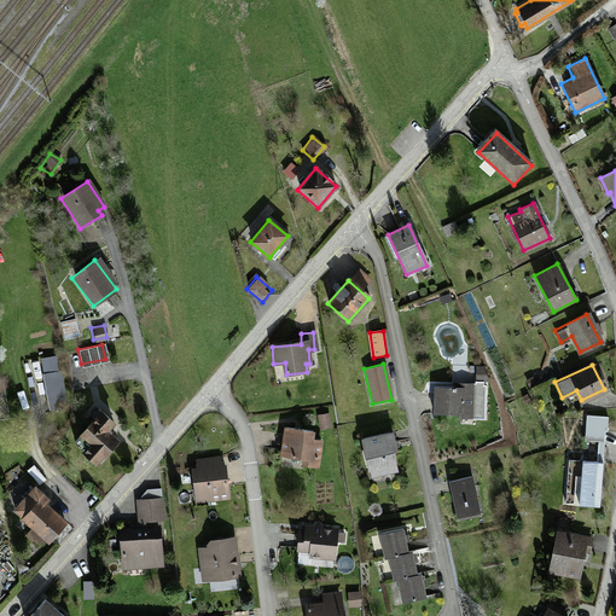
[(58,368),(41,372),(47,402),(64,399),(58,368)]
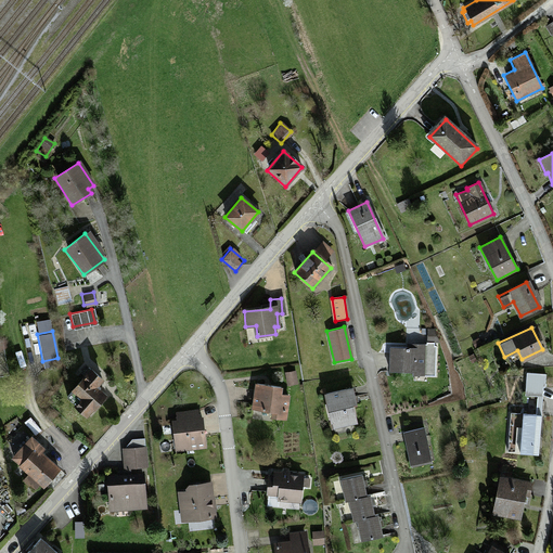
[(389,349),(389,371),(411,371),(411,349),(389,349)]
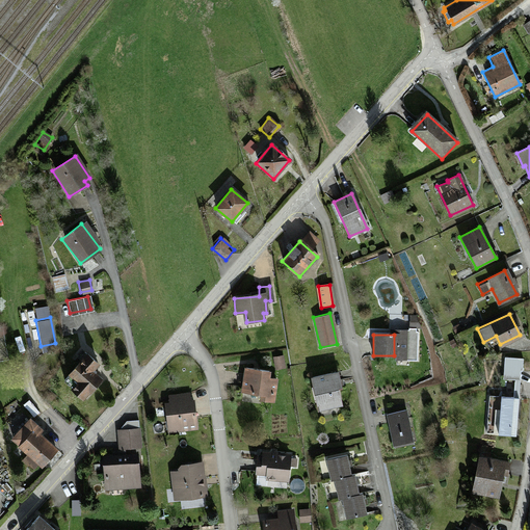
[(85,353),(63,378),(84,397),(101,379),(91,371),(97,365),(85,353)]
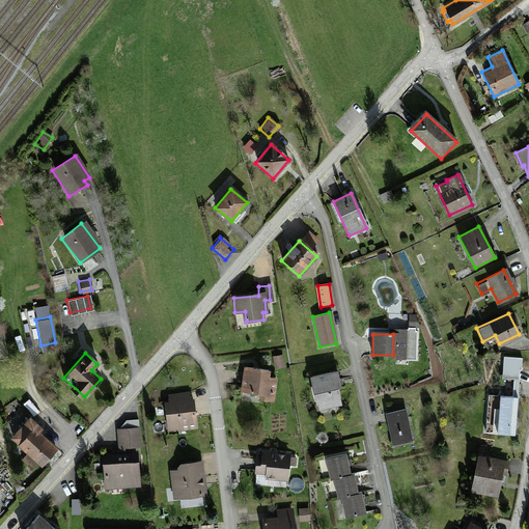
[(281,355),(272,356),(274,367),(283,365),(281,355)]
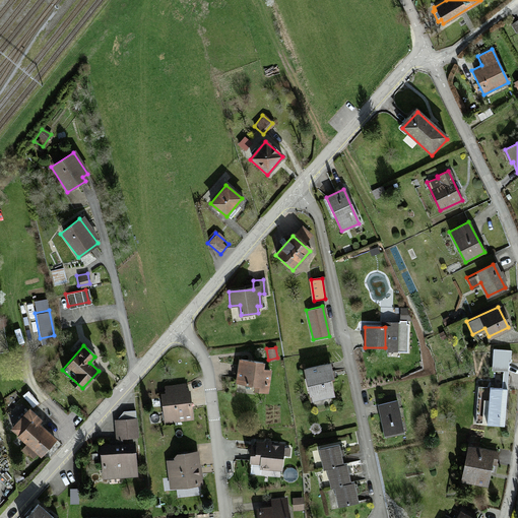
[(512,352),(493,351),(492,370),(511,370),(512,352)]
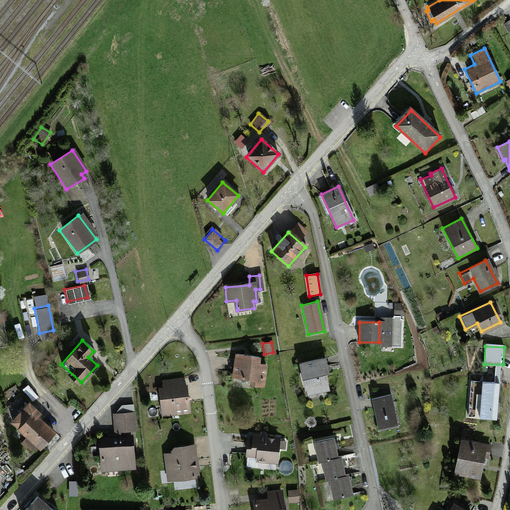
[(234,355),(232,378),(250,380),(249,387),(262,388),(264,366),(258,366),(258,357),(234,355)]
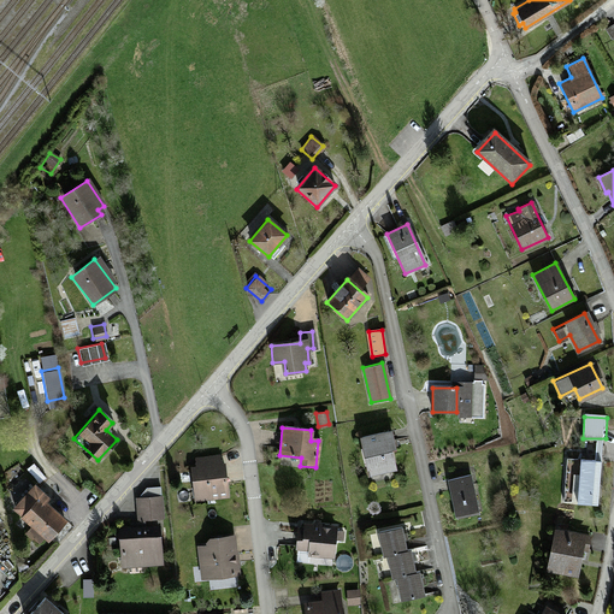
[(391,434),(362,438),(369,477),(397,472),(391,434)]
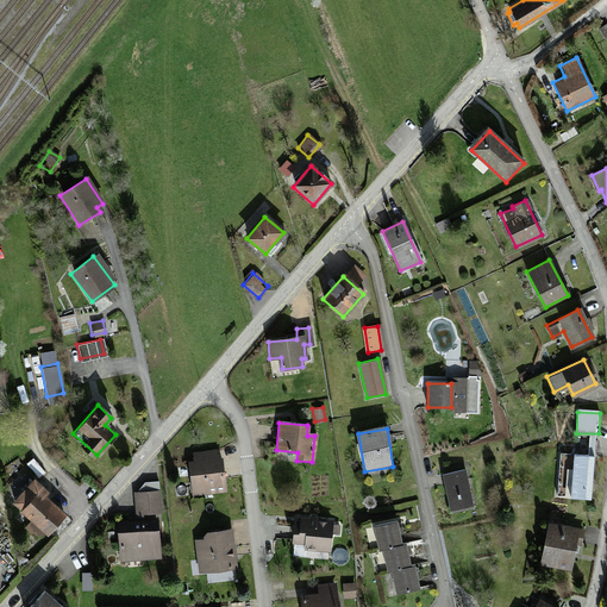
[(189,463),(192,493),(223,490),(220,460),(214,461),(214,452),(193,455),(193,462),(189,463)]
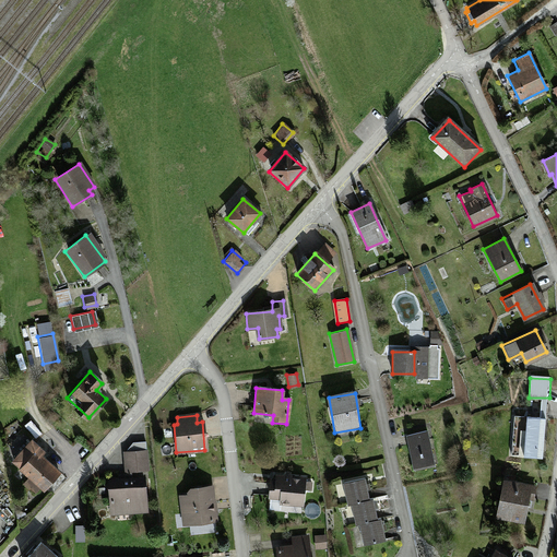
[(542,418),(513,416),(510,453),(538,455),(542,418)]
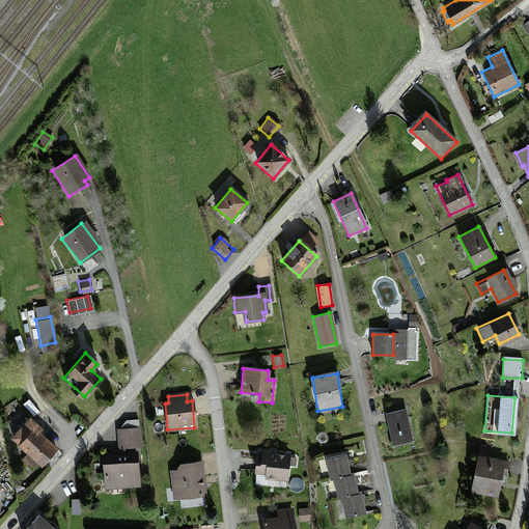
[(21,412),(11,404),(5,410),(15,418),(21,412)]
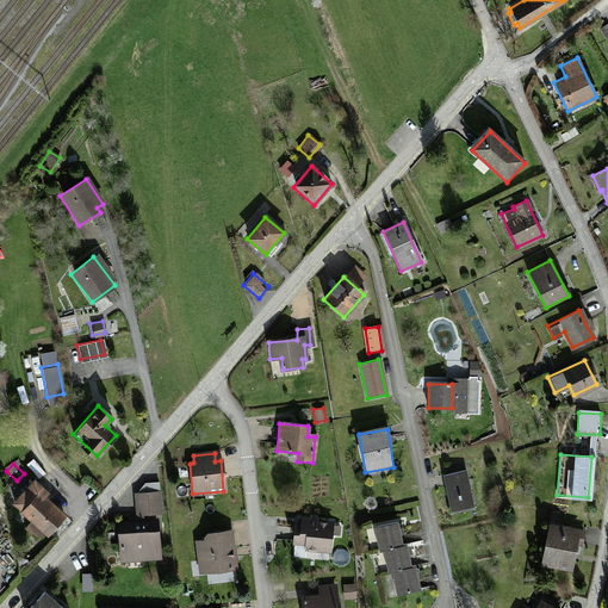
[(465,471),(444,476),(451,510),(472,506),(465,471)]
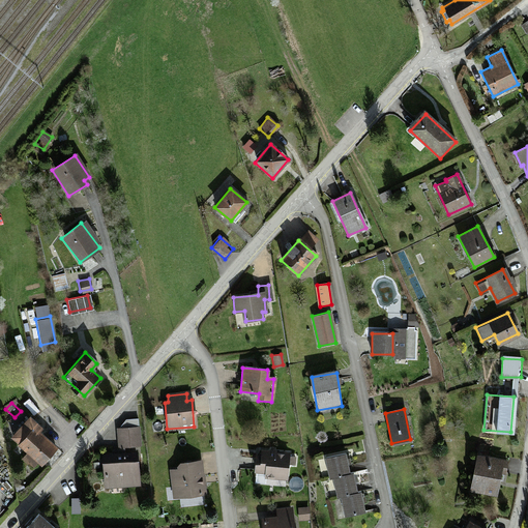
[(30,417),(10,437),(41,467),(56,451),(38,434),(42,430),(30,417)]
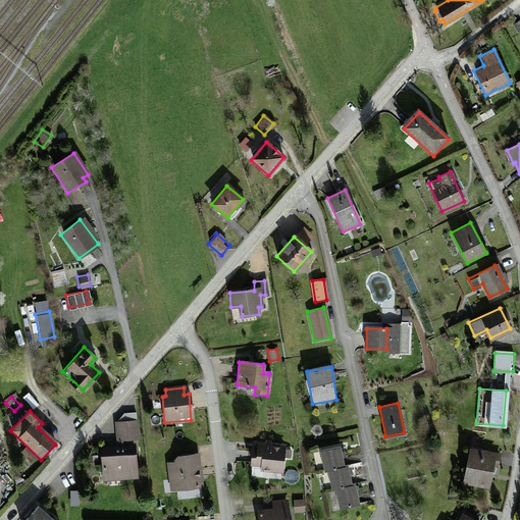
[(135,420),(113,422),(115,438),(136,437),(135,420)]
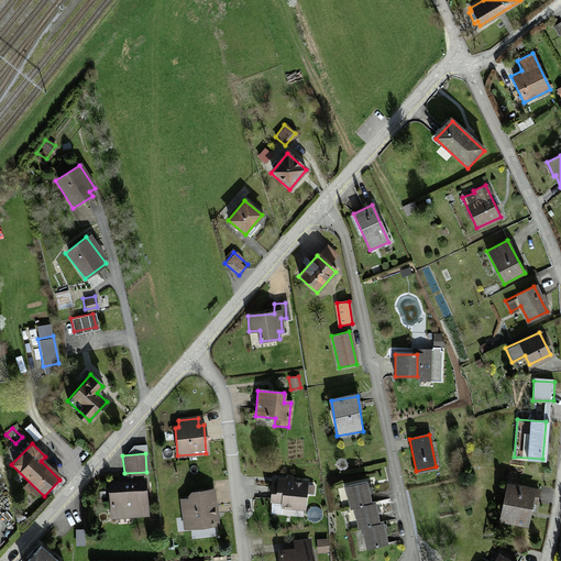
[(276,482),(272,482),(271,501),(286,502),(286,506),(305,507),(306,484),(295,483),(295,480),(276,479),(276,482)]
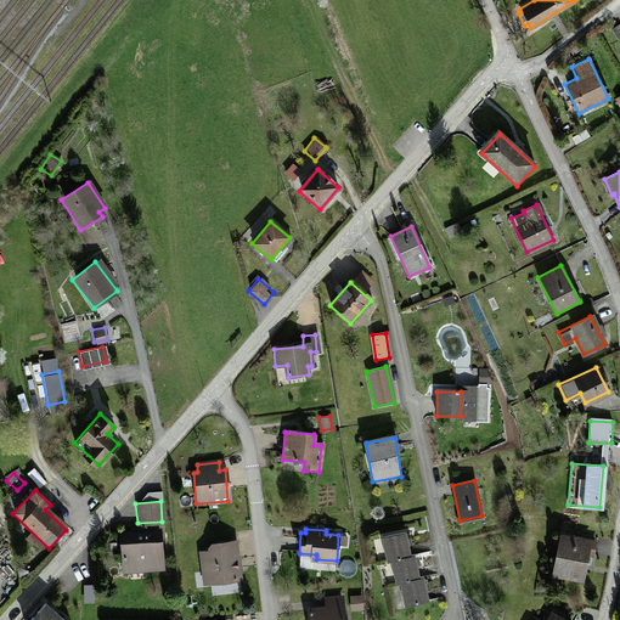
[(159,533),(119,533),(120,571),(159,570),(159,533)]
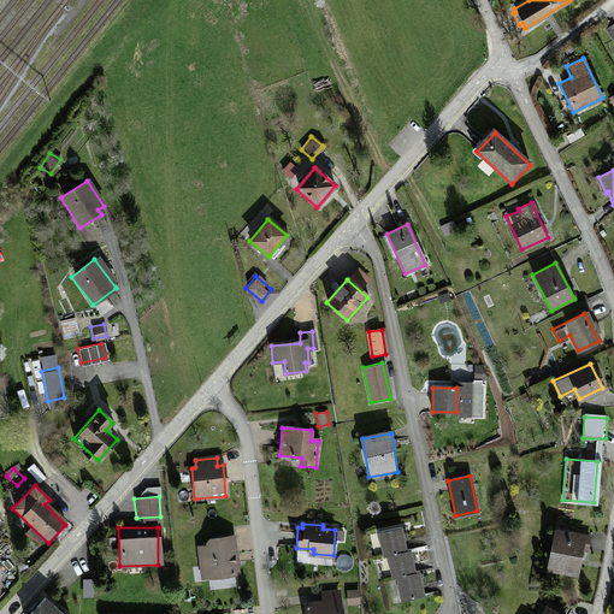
[(400,529),(377,533),(383,558),(388,556),(406,553),(400,529)]
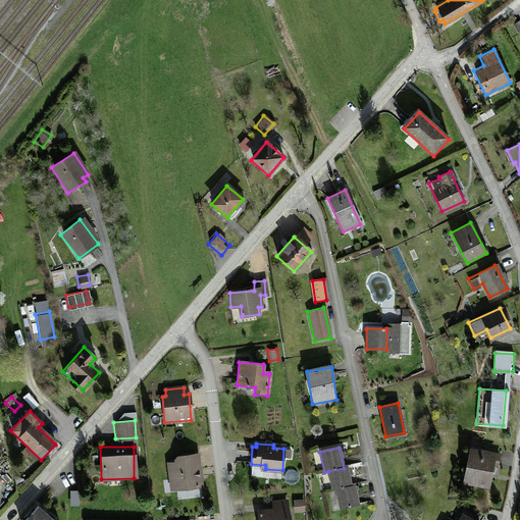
[(470,449),(463,482),(490,488),(498,455),(470,449)]
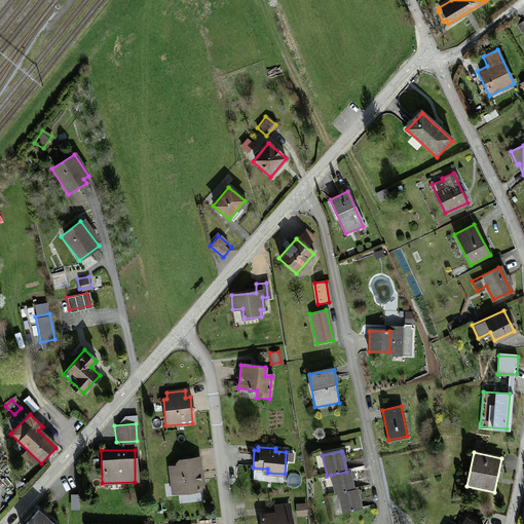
[(177,465),(167,465),(171,493),(201,490),(199,458),(177,460),(177,465)]
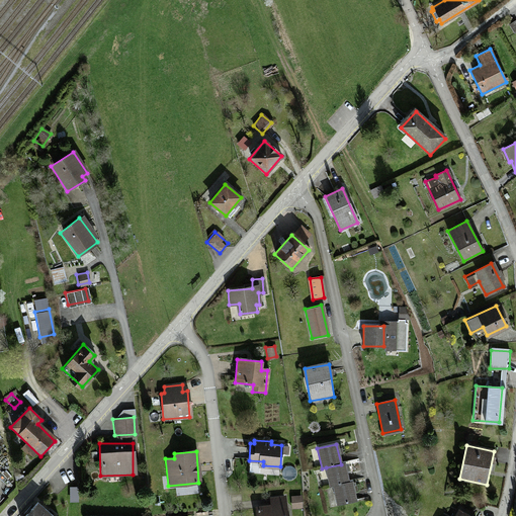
[(341,464),(326,467),(330,486),(333,486),(348,482),(345,463),(341,464)]
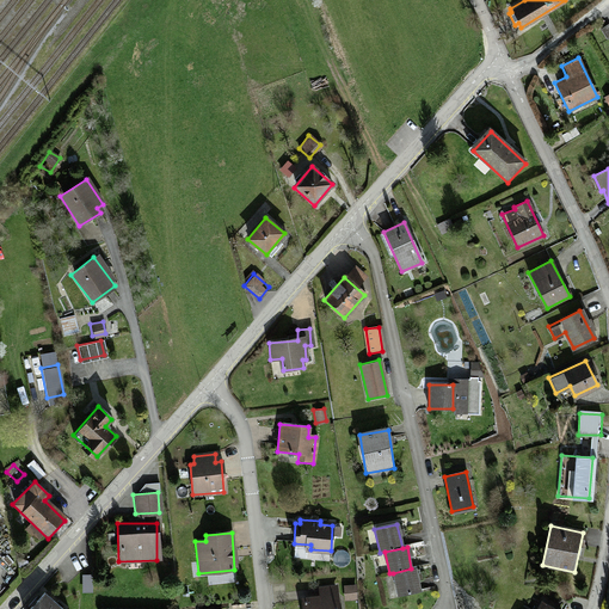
[(411,568),(393,573),(398,595),(420,590),(417,568),(411,568)]
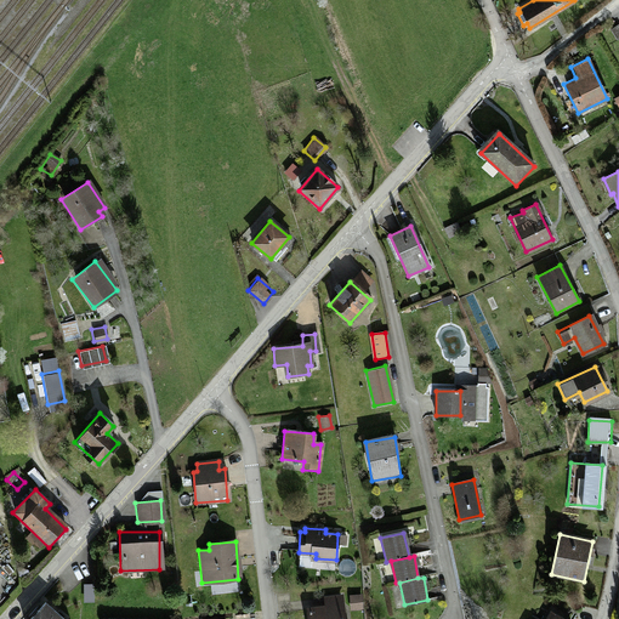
[(306,609),(306,618),(342,618),(341,595),(324,597),(325,608),(306,609)]
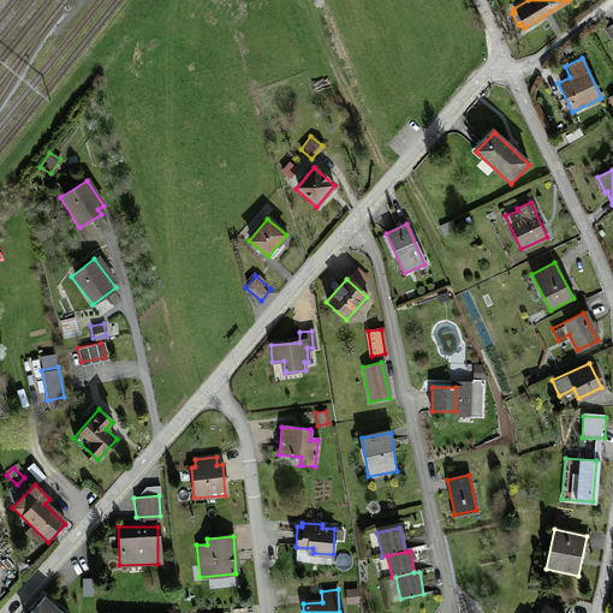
[(59,612),(43,599),(31,612),(59,612)]
